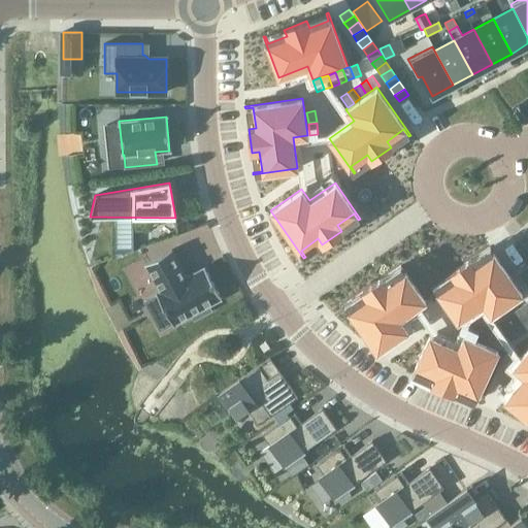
[(434,284),(433,286),(458,321),(483,303),(491,315),(522,293),(489,245),(487,246),(492,254),(475,265),(470,259),(451,273),(455,279),(438,290),(434,284)]
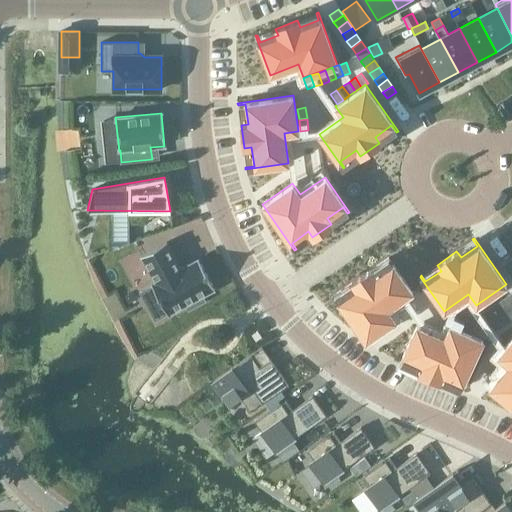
[(140,256),(154,282),(151,284),(167,315),(186,305),(188,309),(204,300),(202,296),(215,289),(198,259),(180,268),(166,242),(140,256)]
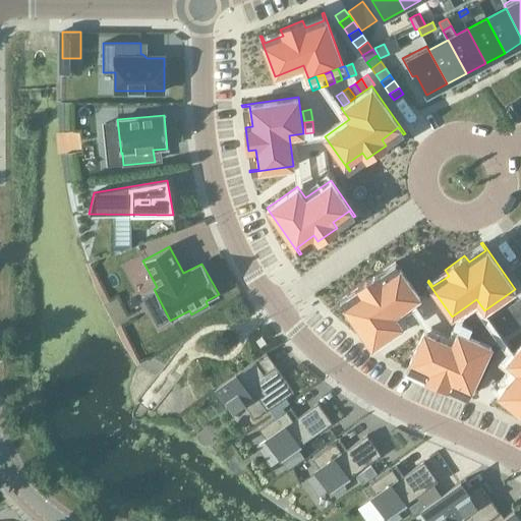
[(415,290),(395,262),(394,263),(398,269),(382,280),(378,274),(357,287),(361,294),(345,304),(341,298),(340,299),(371,347),(402,326),(394,313),(419,297),(415,290)]
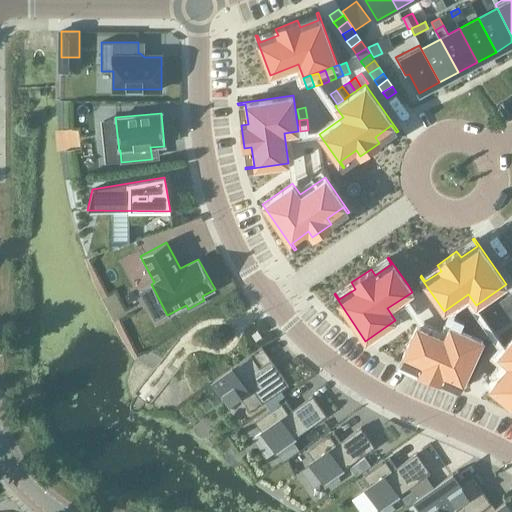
[(506,270),(511,265),(511,257),(502,264),(506,270)]
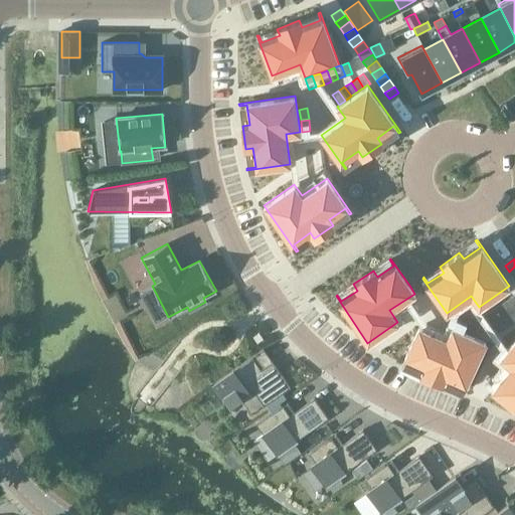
[(514,307),(514,303),(510,297),(504,301),(510,311),(514,307)]
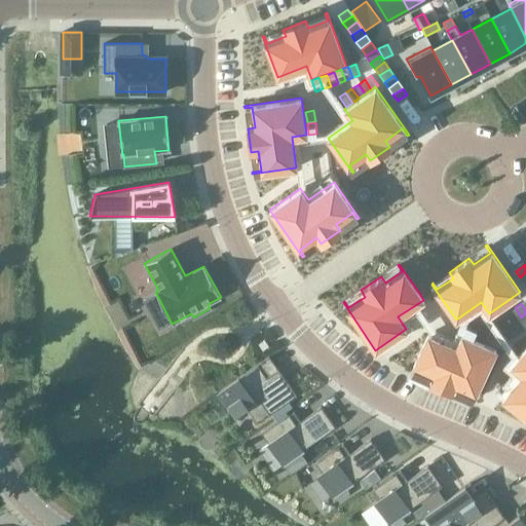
[(515,307),(509,312),(515,322),(521,317),(515,307)]
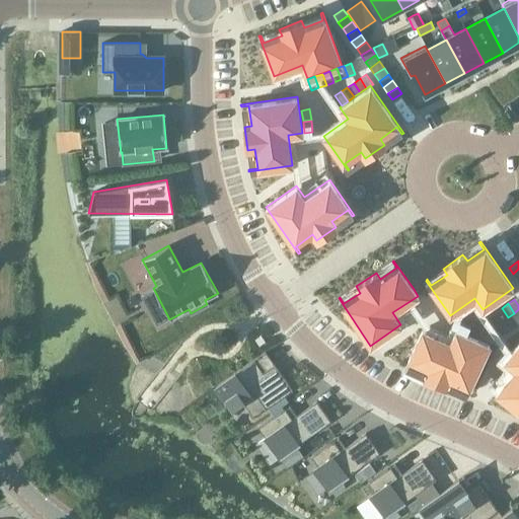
[(508,317),(502,308),(495,312),(502,321),(508,317)]
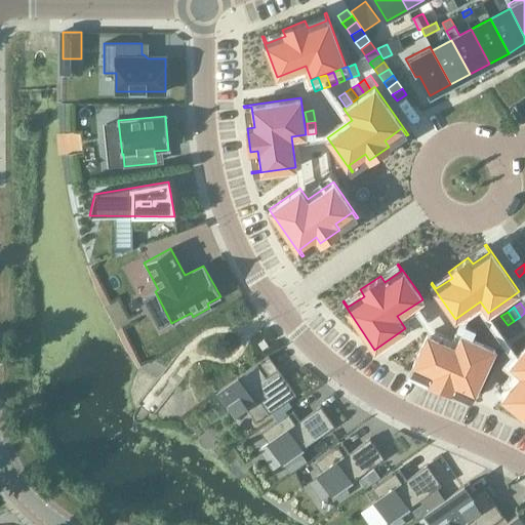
[(508,325),(500,316),(494,321),(501,330),(508,325)]
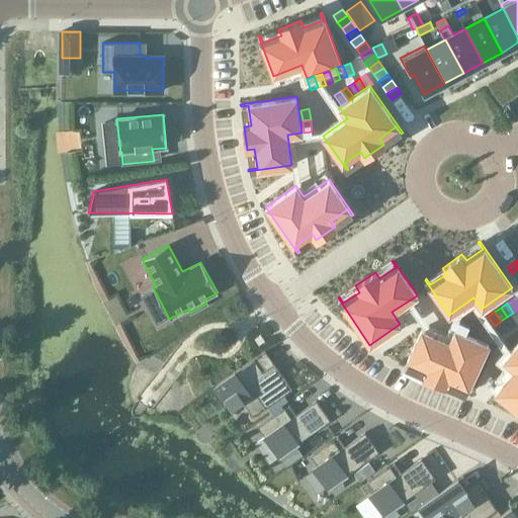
[(514,326),(517,323),(517,319),(513,313),(507,317),(514,326)]
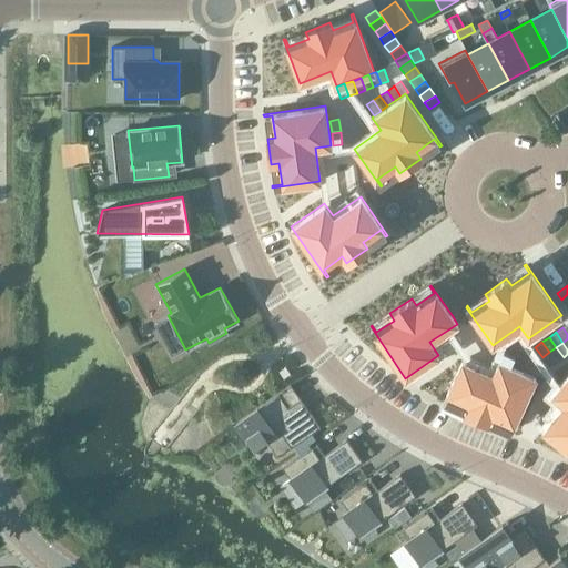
[(556,363),(564,357),(556,347),(549,352),(556,363)]
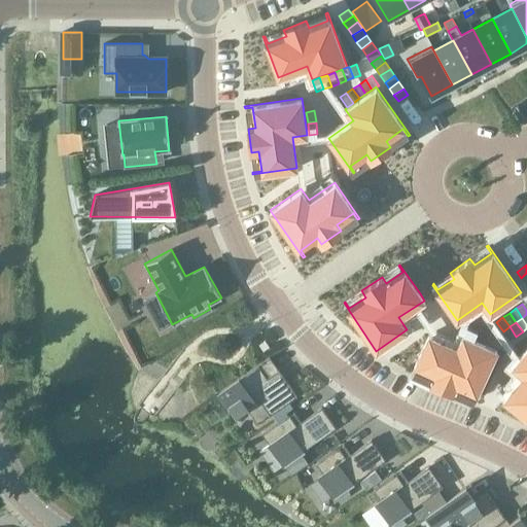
[(478,329),(468,325),(464,332),(473,337),(478,329)]
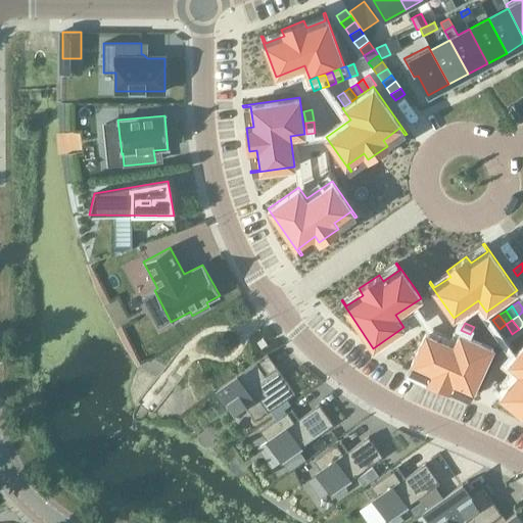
[(506,338),(512,334),(506,324),(500,329),(506,338)]
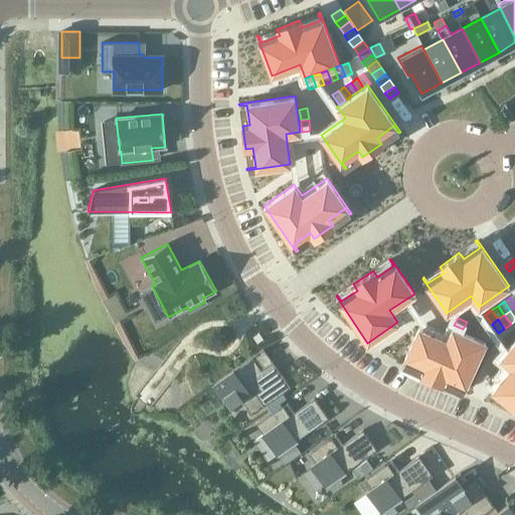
[(467,322),(464,330),(474,334),(477,327),(467,322)]
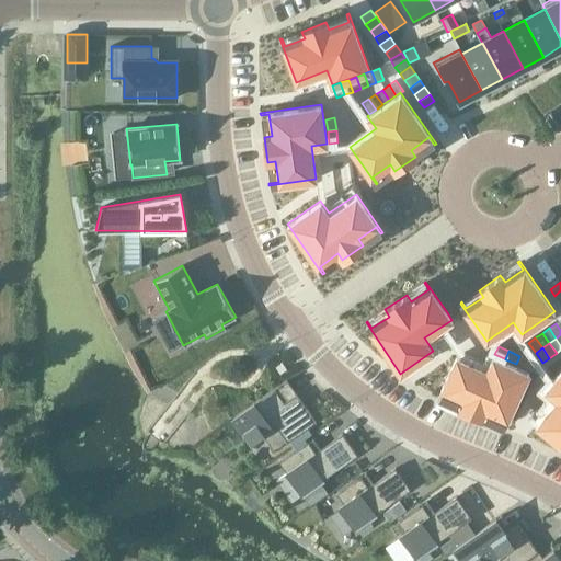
[(504,427),(529,371),(492,355),(487,369),(456,355),(437,397),(439,398),(443,390),(461,399),(458,407),(482,418),(485,410),(505,419),(501,427),(503,428),(504,427)]
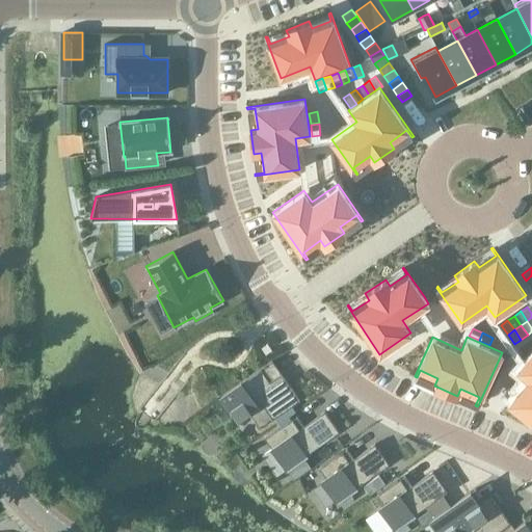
[(267,344),(261,348),(265,355),(271,350),(268,345),(267,344)]
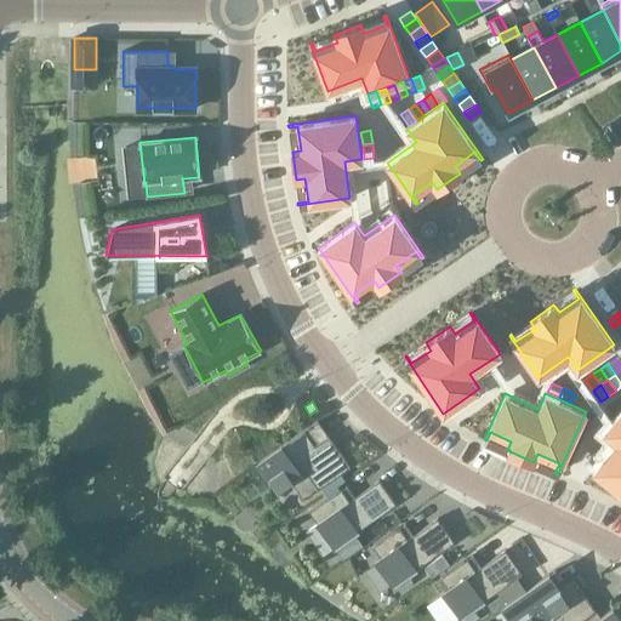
[(620,409),(613,419),(603,431),(616,442),(593,469),(620,493),(620,409)]
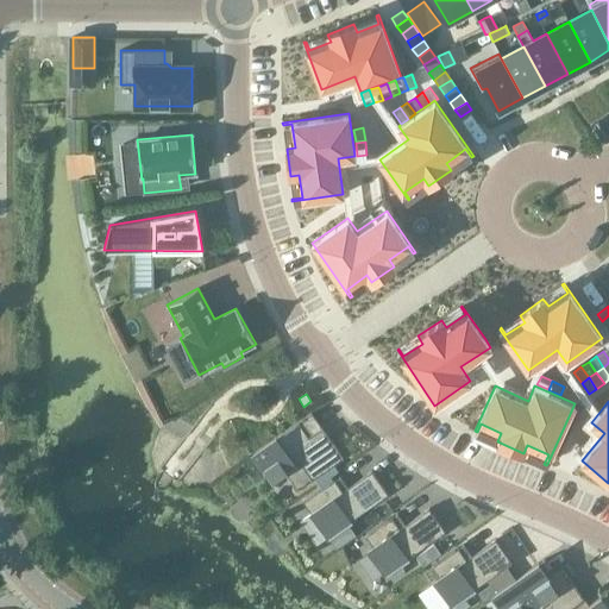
[(312,479),(313,478),(320,489),(334,479),(332,476),(338,471),(333,465),(343,458),(321,427),(308,437),(297,422),(252,453),(271,481),(299,462),(312,479)]
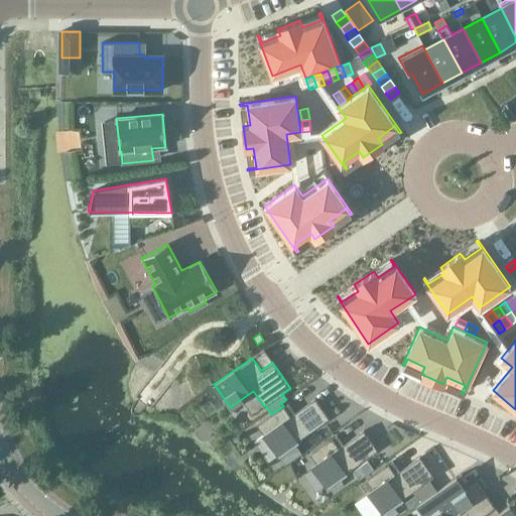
[(294,442),(329,418),(314,399),(290,416),(283,406),(271,414),(256,424),(284,465),(301,453),(294,442)]
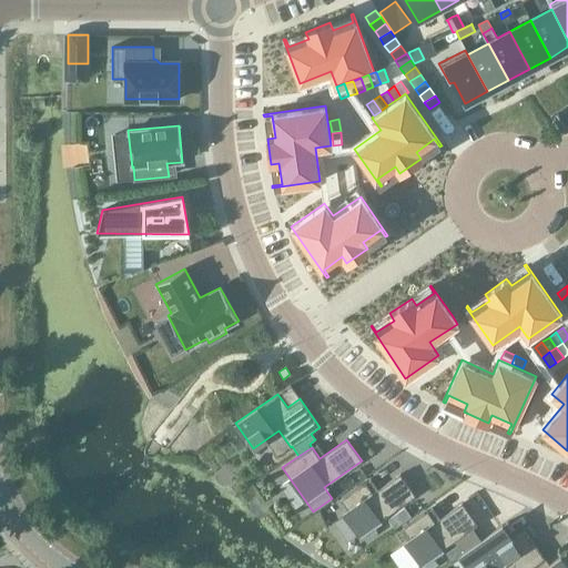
[(358,535),(415,496),(399,474),(373,493),(365,482),(341,499),(348,510),(343,514),(358,535)]
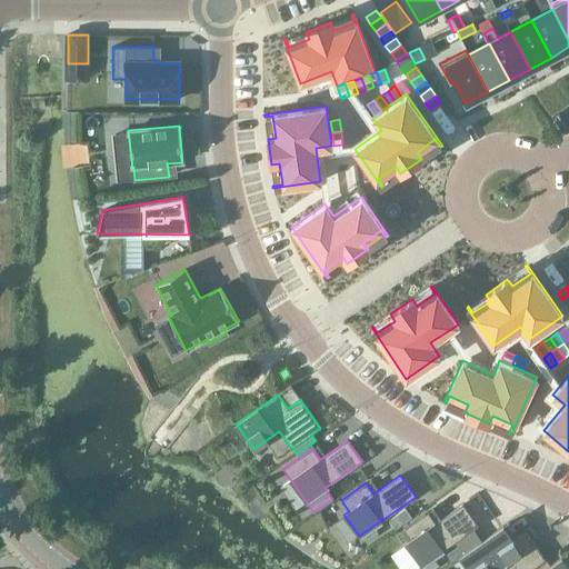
[(473,529),(478,526),(462,503),(436,522),(428,511),(403,529),(411,540),(406,543),(421,565),(456,541),(473,529)]
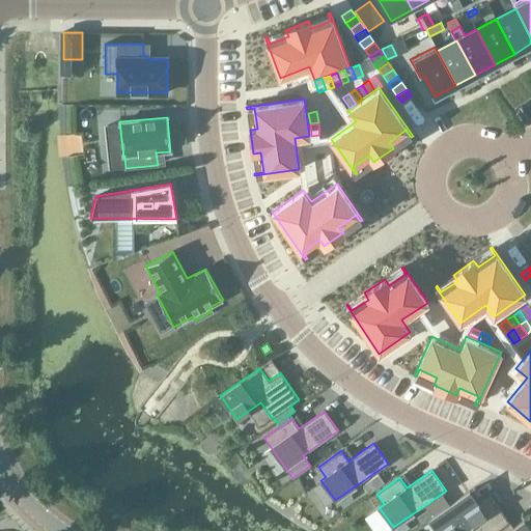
[(432,516),(429,519),(438,530),(496,530),(508,523),(490,496),(478,504),(469,492),(449,504),(432,516)]
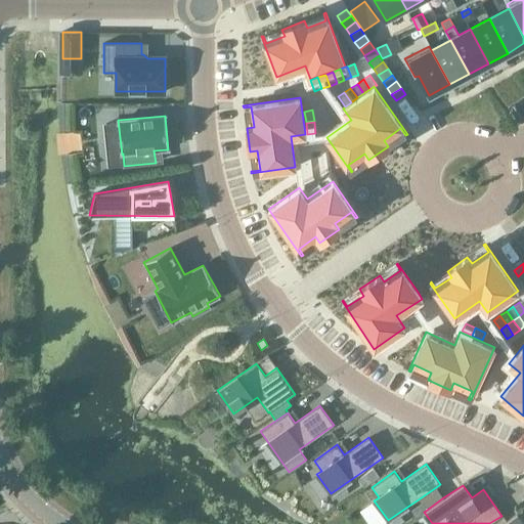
[(436,487),(420,498),(422,501),(427,510),(443,497),(436,487)]
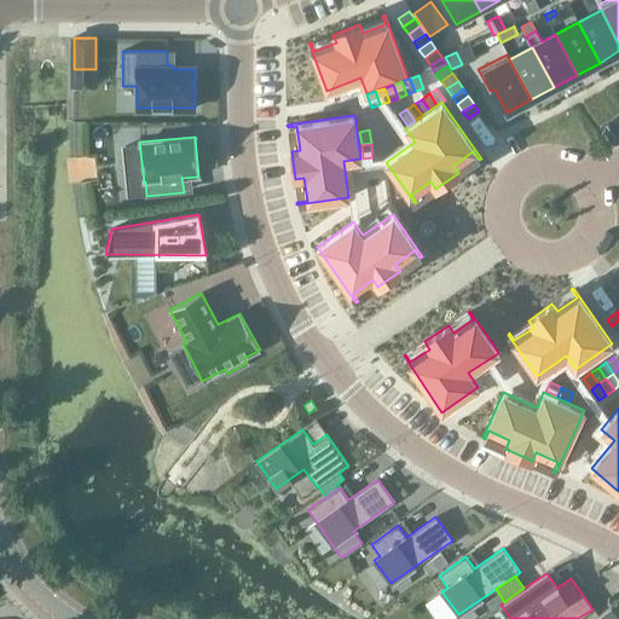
[(485,601),(492,611),(496,608),(501,605),(504,602),(498,593),(485,601)]
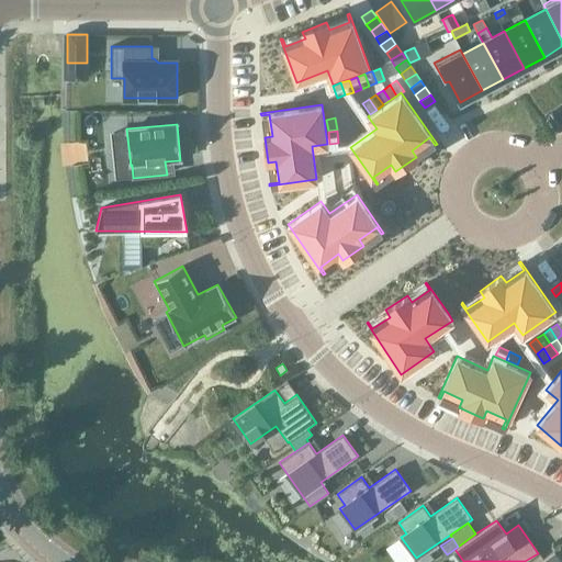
[(534,561),(561,561),(561,558),(554,548),(534,561)]
